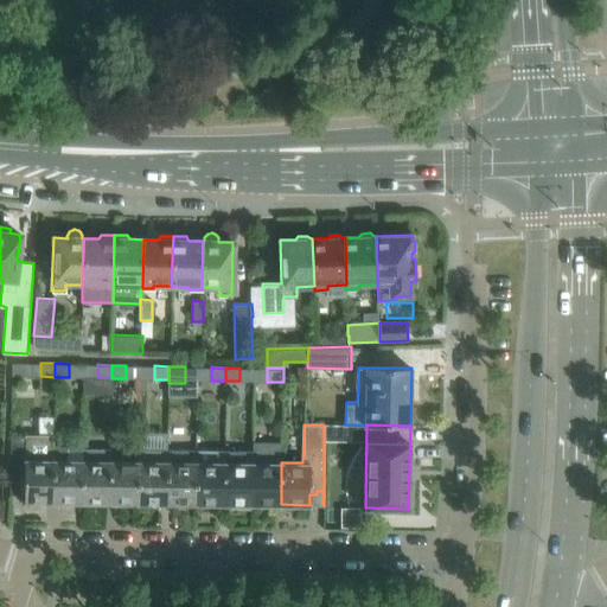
[(53,460),(53,445),(53,434),(26,435),(11,435),(10,496),(23,497),(23,502),(53,502),(53,460)]
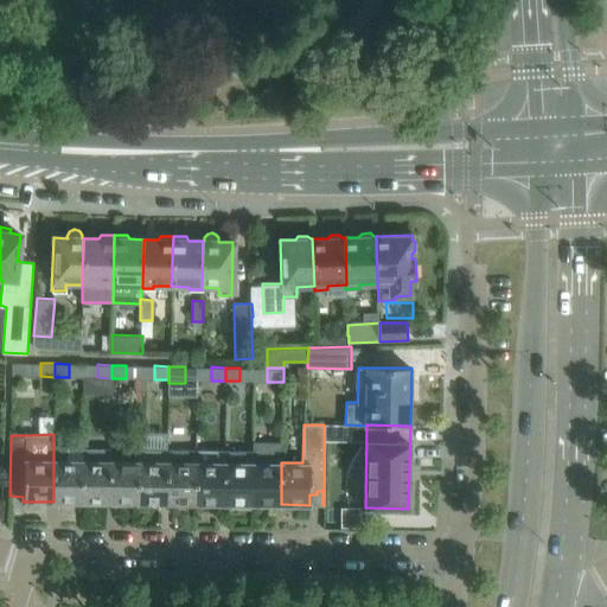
[(281,442),(254,442),(254,451),(253,504),(281,504),(281,462),(281,442)]
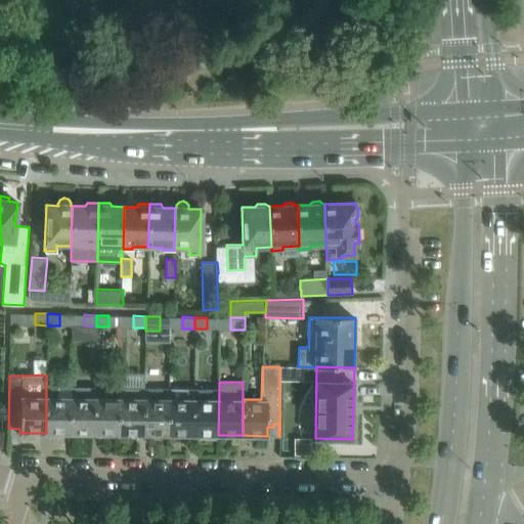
[(71,434),(71,397),(58,397),(58,385),(46,384),(46,397),(46,433),(71,434)]
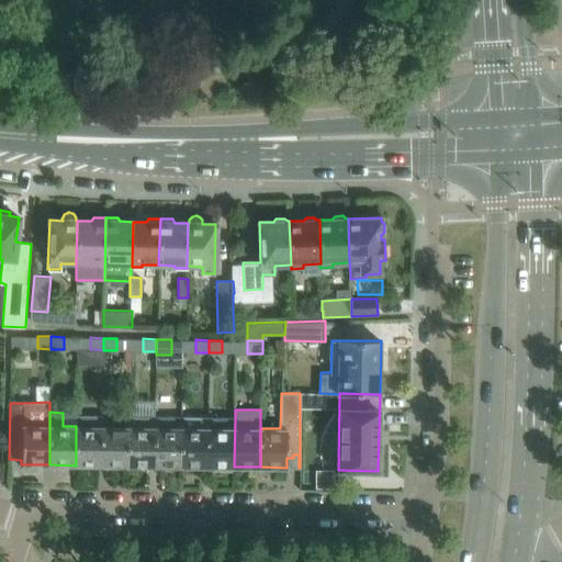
[(76,426),(76,465),(102,465),(102,426),(102,416),(76,416),(76,426)]
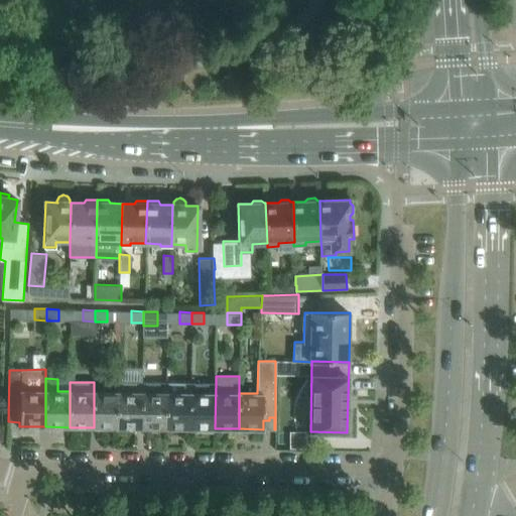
[(142,427),(142,382),(118,382),(118,391),(118,427),(142,427)]
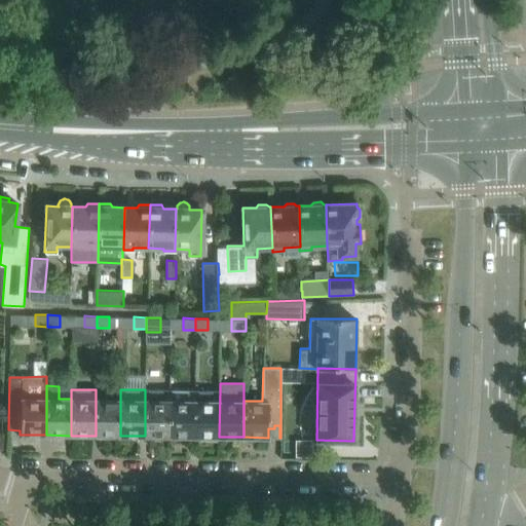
[(145,436),(170,437),(170,389),(145,389),(145,436)]
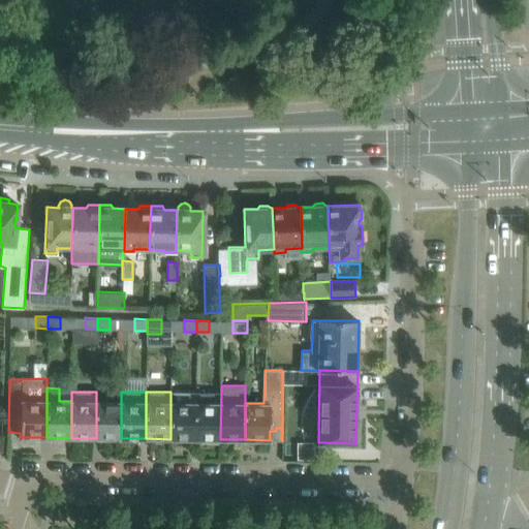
[(170,392),(170,439),(195,439),(195,392),(170,392)]
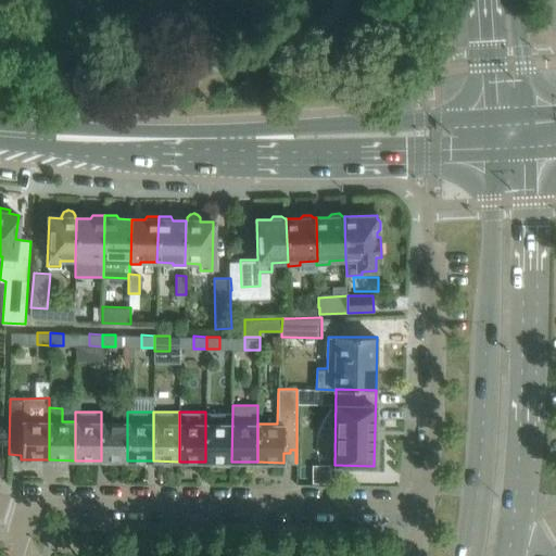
[(205,412),(205,462),(231,462),(232,413),(205,412)]
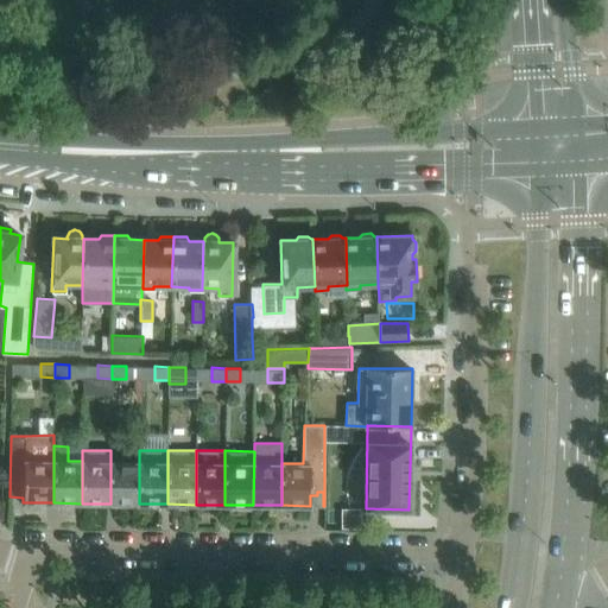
[(139,504),(139,461),(111,461),(111,504),(139,504)]
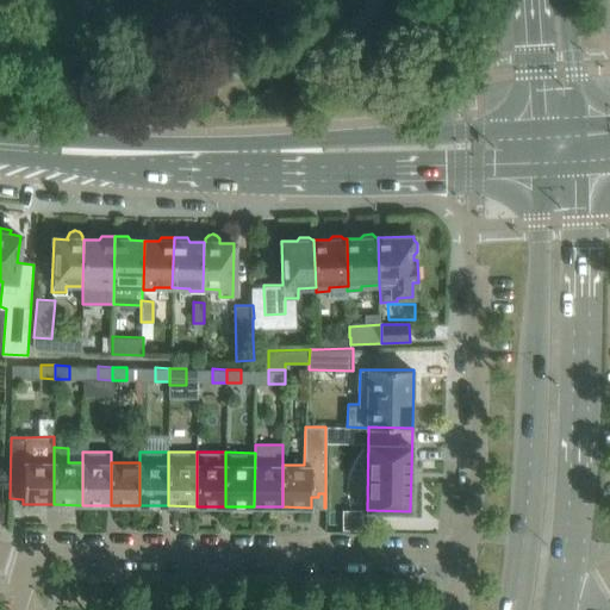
[(342,510),(342,529),(361,530),(361,511),(342,510)]
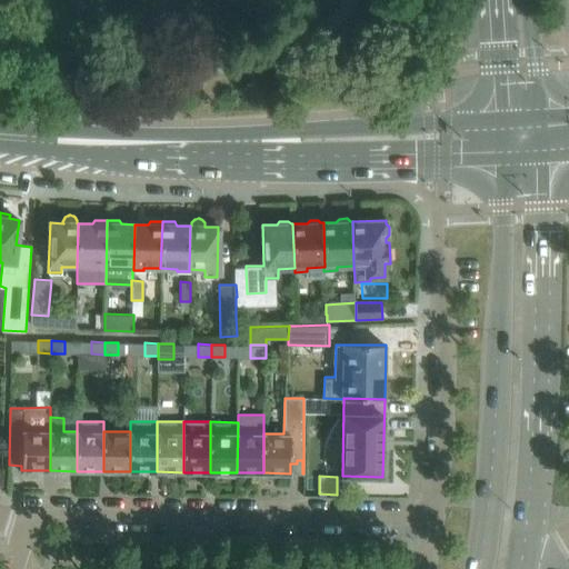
All buildings are outlined.
